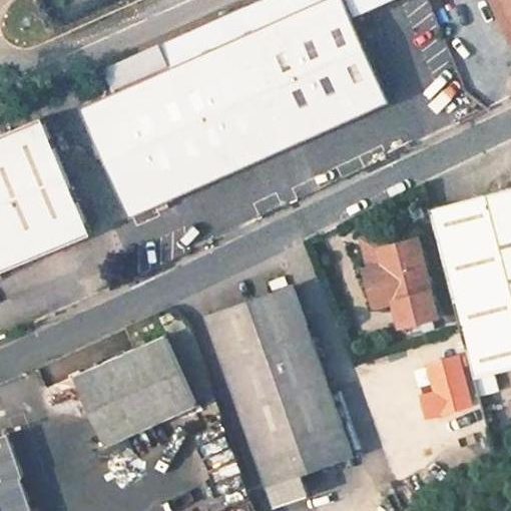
[(389,102),(343,0),(320,0),(81,106),(128,218),(389,102)]
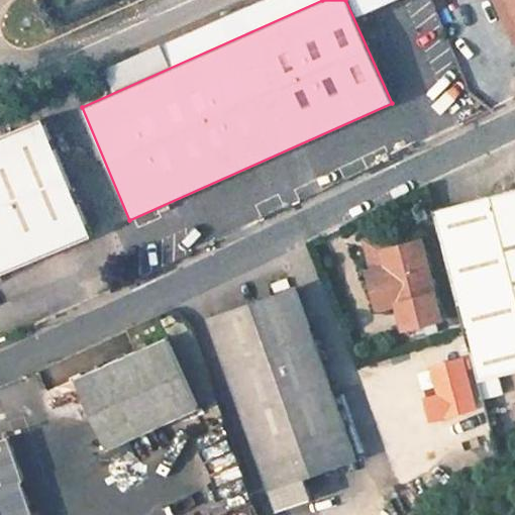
[(514,0),(506,0),(514,18),(514,0)]
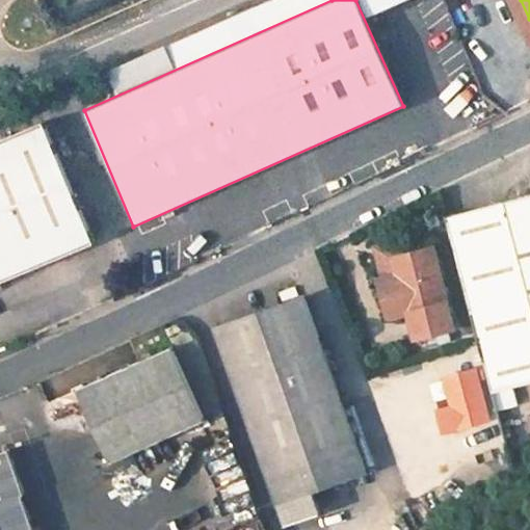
[(0,281),(90,243),(41,122),(0,138),(0,281)]
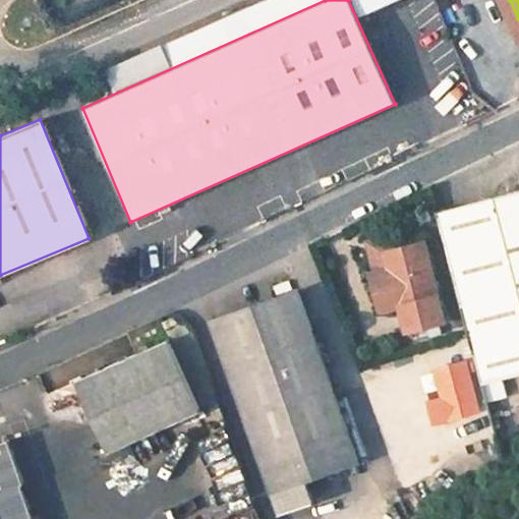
[(518,174),(517,175),(518,181),(518,191),(434,214),(481,387),(502,382),(518,377),(518,174)]
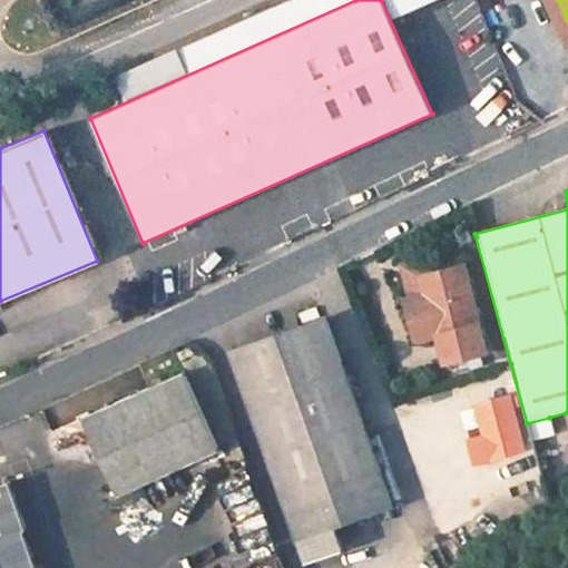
[(430,277),(428,264),(402,271),(409,301),(424,296),(420,280),(430,277)]
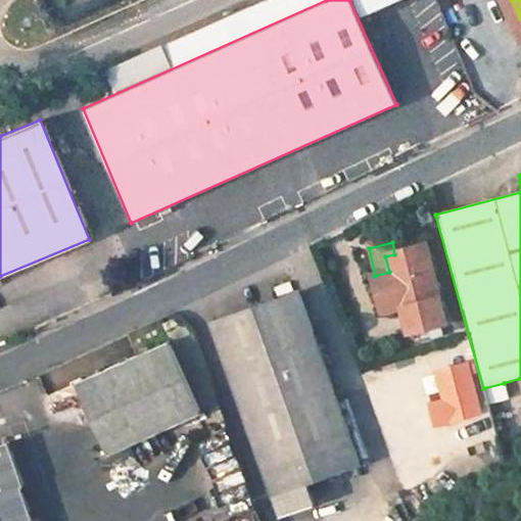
[(381,313),(399,309),(403,309),(409,334),(444,324),(425,246),(394,254),(385,256),(389,272),(393,288),(376,293),(381,313)]
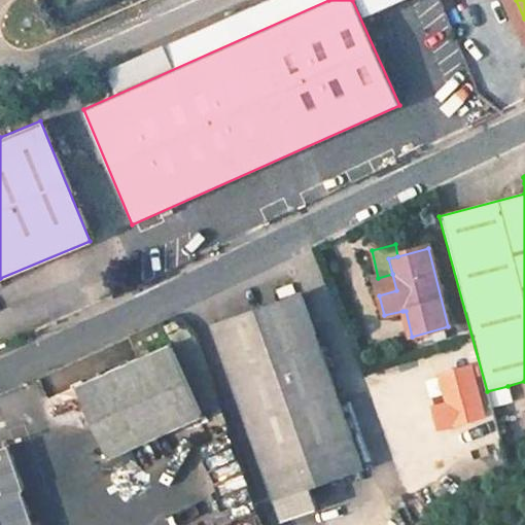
[(396,290),(392,274),(378,278),(375,279),(379,295),(396,290)]
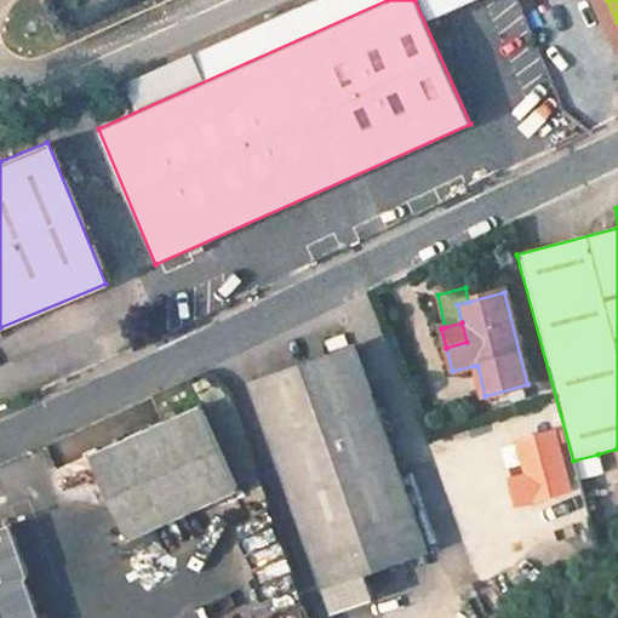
[(341,333),(322,339),(326,352),(344,344),(341,333)]
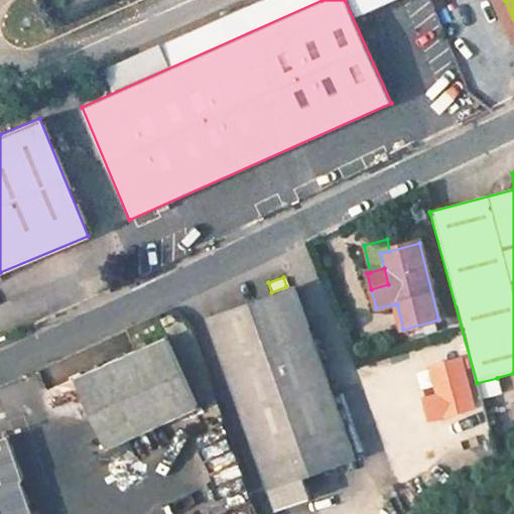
[(246,304),(209,317),(261,466),(344,435),(291,288),(246,304)]
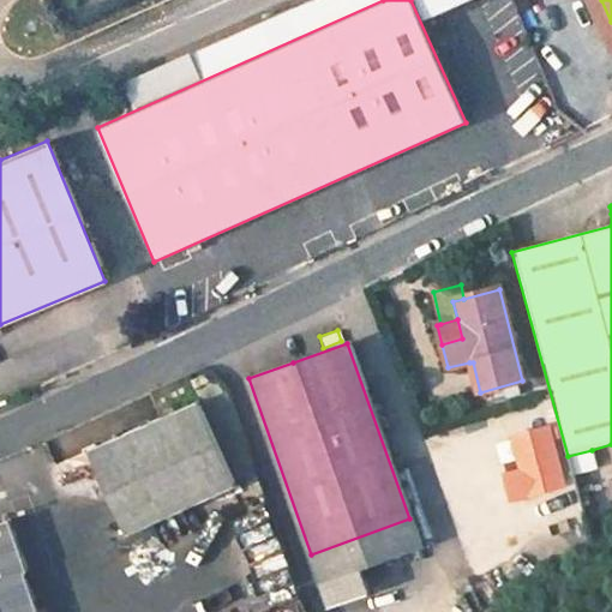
[(124,534),(234,486),(198,405),(89,451),(124,534)]
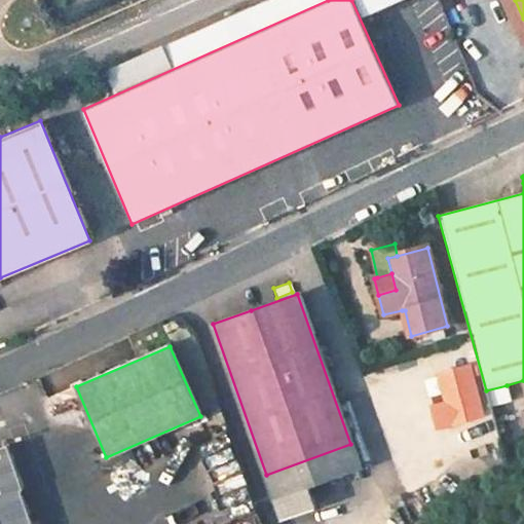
[(486,390),(490,410),(504,406),(512,404),(507,385),(486,390)]
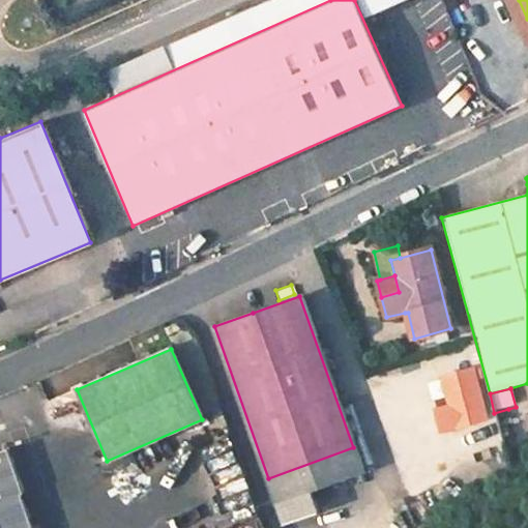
[(494,413),(504,448),(519,445),(508,409),(494,413)]
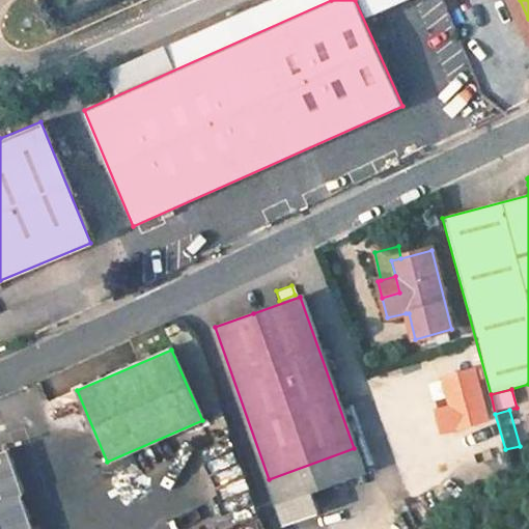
[(269,479),(276,501),(361,471),(354,448),(269,479)]
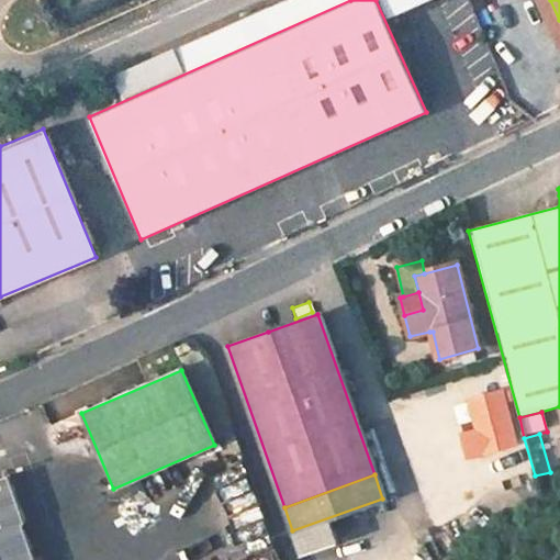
[(6,476),(0,477),(0,530),(23,523),(6,476)]
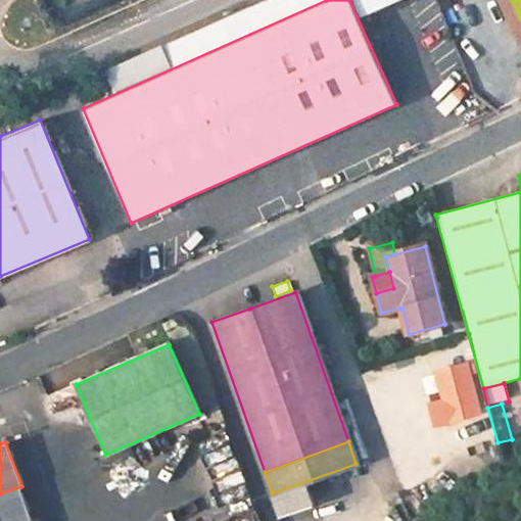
[(30,520),(20,493),(0,500),(0,515),(1,520),(30,520)]
